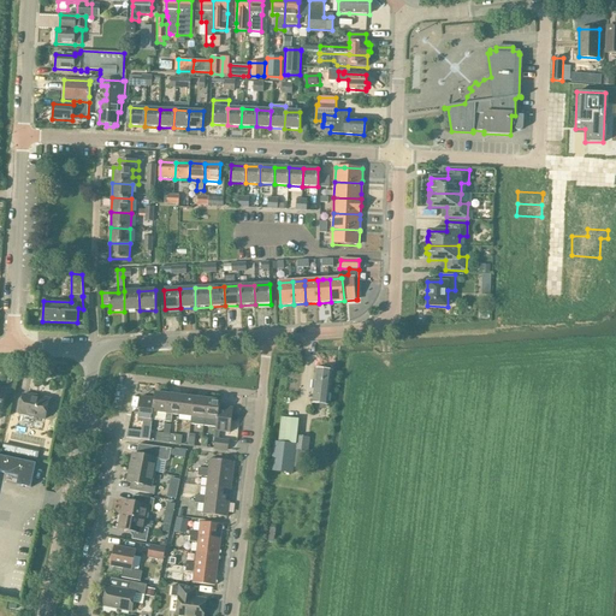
[(138,291),(124,291),(124,312),(140,311),(138,291)]
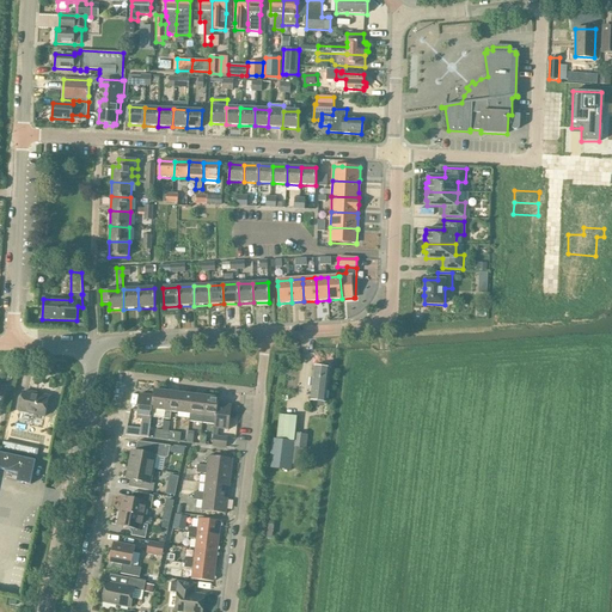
[(326,398),(326,389),(330,368),(316,367),(312,387),(312,396),(326,398)]
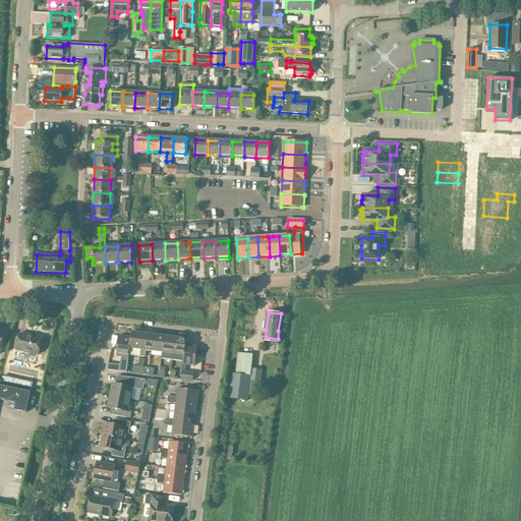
[(129,348),(140,350),(142,334),(131,332),(130,337),(131,337),(129,348)]
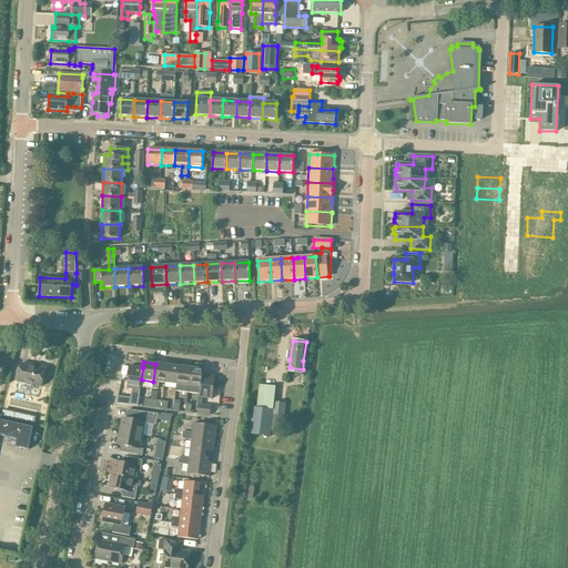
[(48,369),(46,368),(21,364),(18,382),(41,387),(43,377),(47,375),(48,369)]
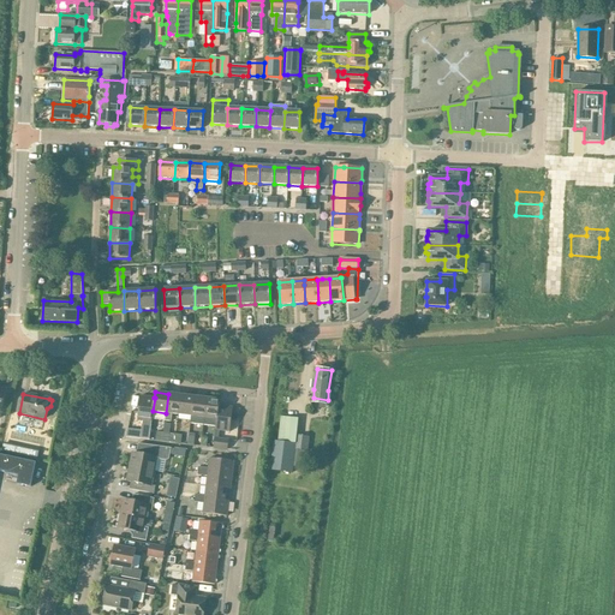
[(173,413),(179,415),(181,395),(168,394),(166,413),(166,422),(172,422),(173,413)]
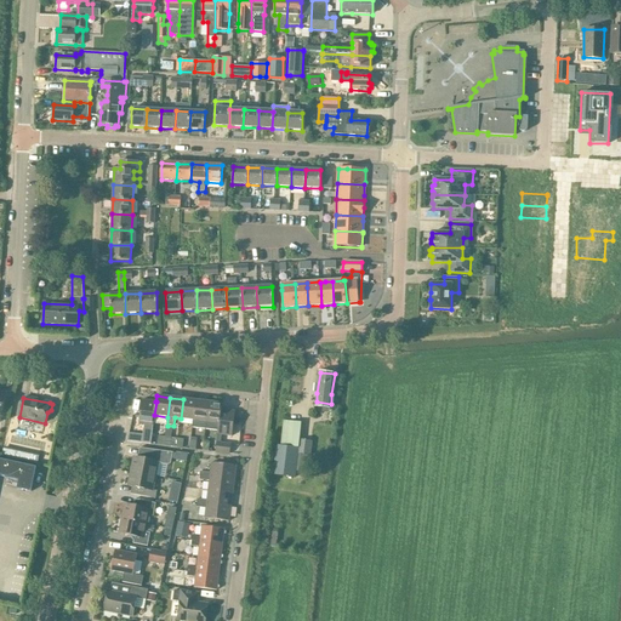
[(197,402),(183,399),(181,419),(193,420),(197,402)]
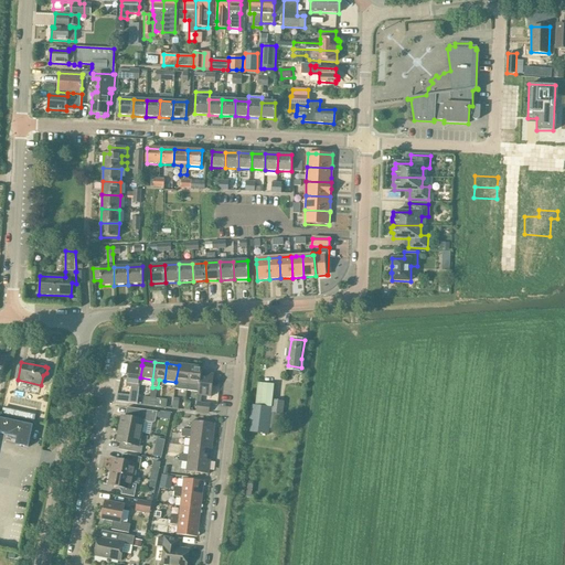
[(139,387),(140,377),(142,365),(141,365),(129,364),(126,386),(131,386),(129,403),(137,404),(140,387),(139,387)]
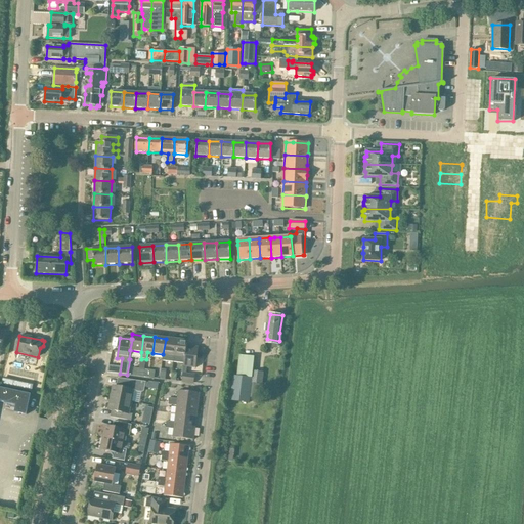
[(163,360),(173,362),(176,340),(166,339),(163,354),(163,360)]
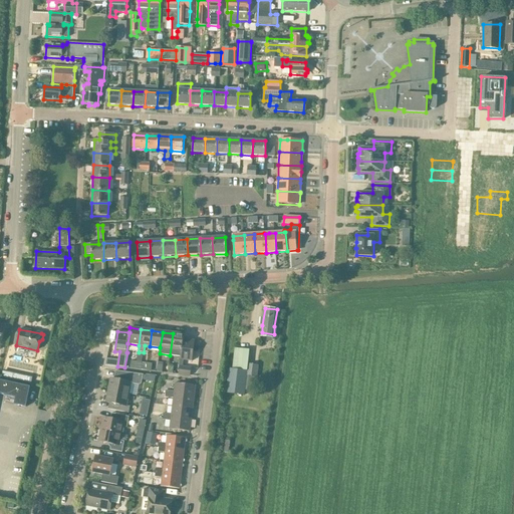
[(181,356),(181,350),(182,350),(183,339),(184,339),(184,334),(173,333),(170,355),(181,356)]
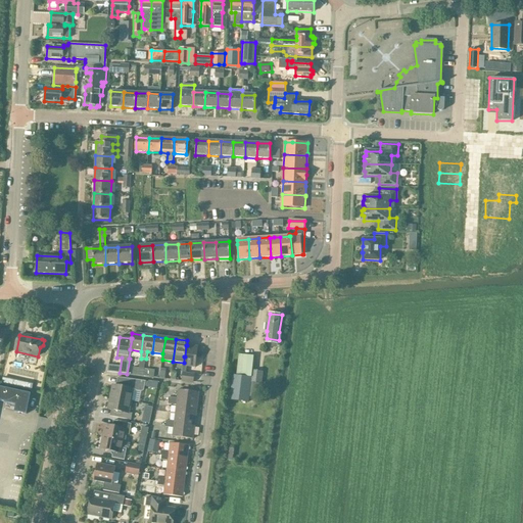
[(184,363),(183,366),(182,373),(186,374),(186,367),(195,368),(198,347),(187,345),(186,345),(185,357),(184,357),(184,363)]
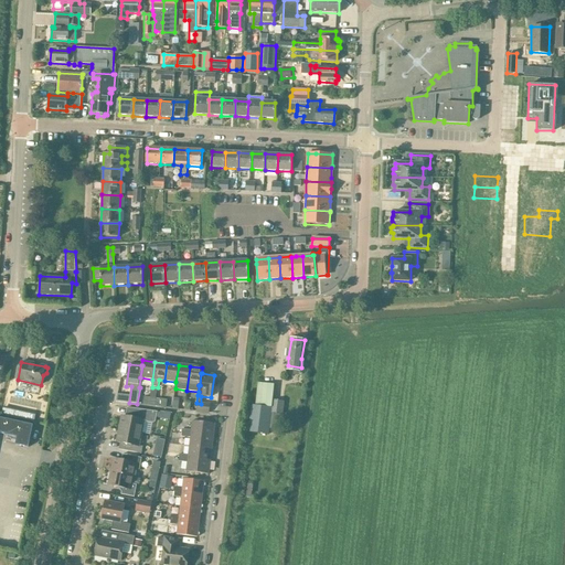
[(248,432),(280,436),(284,402),(273,400),(274,384),(259,383),(256,406),(252,405),(248,432)]
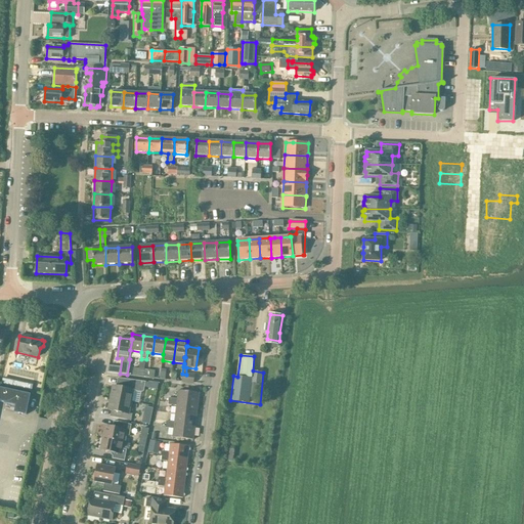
[(182,374),(181,382),(194,384),(194,383),(195,376),(186,375),(182,374)]
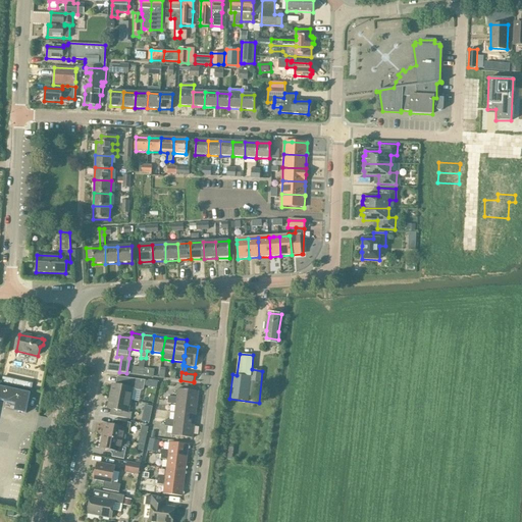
[(131,401),(133,388),(142,390),(144,389),(146,380),(117,376),(116,385),(112,385),(110,397),(131,401)]
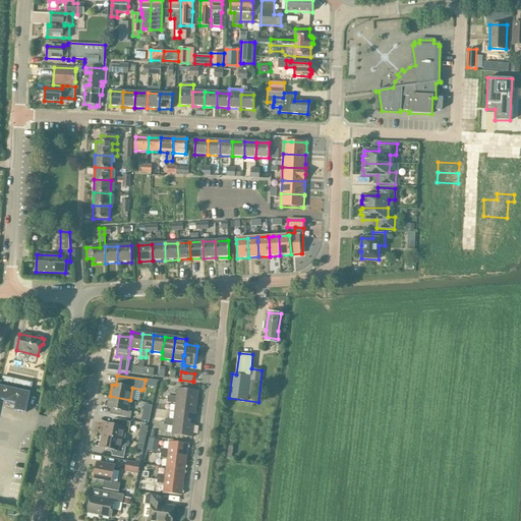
[(0,400),(15,403),(14,410),(26,413),(31,393),(0,386),(0,400)]
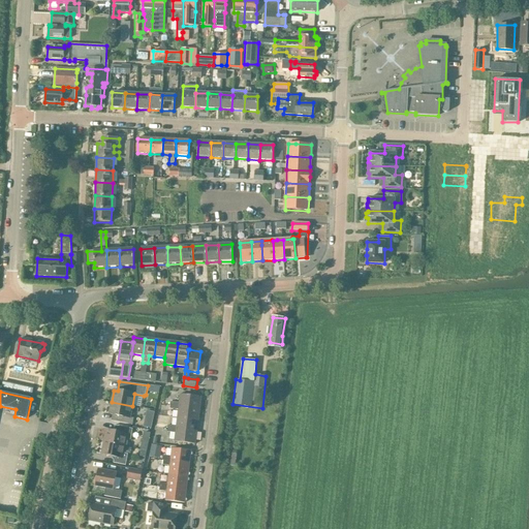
[(201,397),(181,395),(179,403),(172,402),(170,405),(199,409),(201,397)]
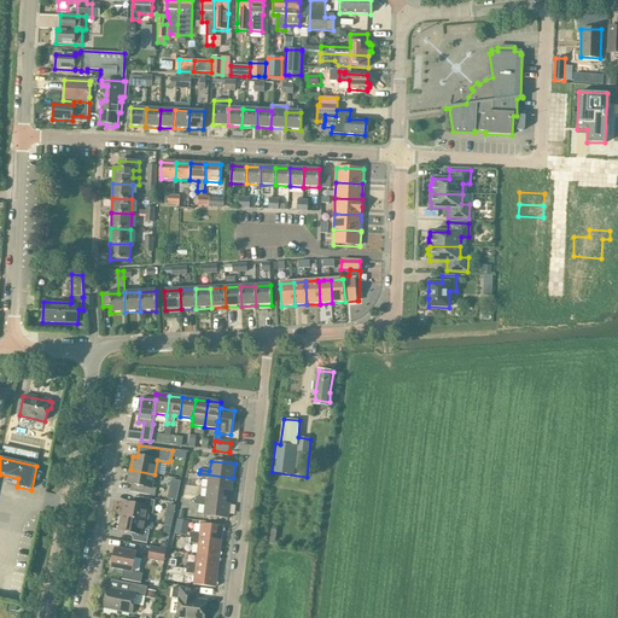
[(128,483),(132,484),(130,491),(155,496),(157,489),(152,488),(155,474),(130,470),(128,483)]
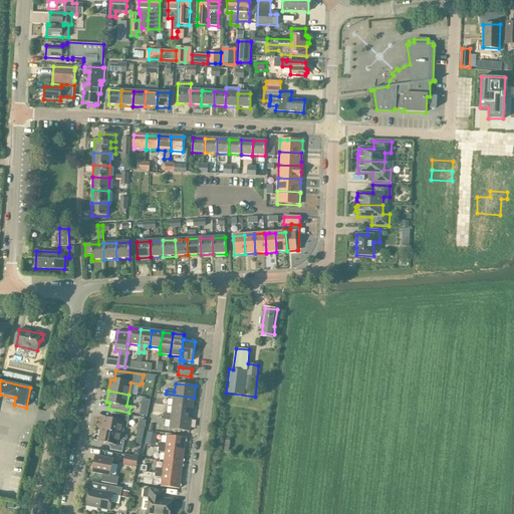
[(194,398),(166,394),(166,397),(174,398),(173,406),(193,409),(194,398)]
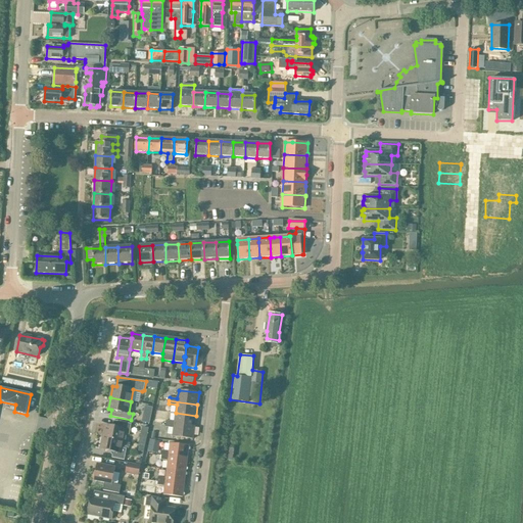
[(152,423),(155,408),(147,406),(144,421),(152,423)]
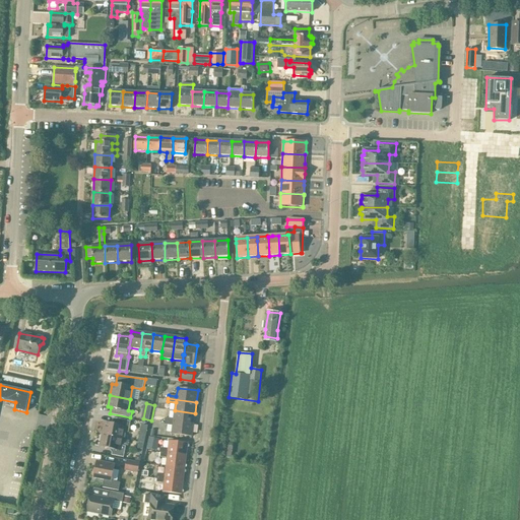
[(175,410),(174,418),(166,418),(165,421),(193,425),(195,413),(175,410)]
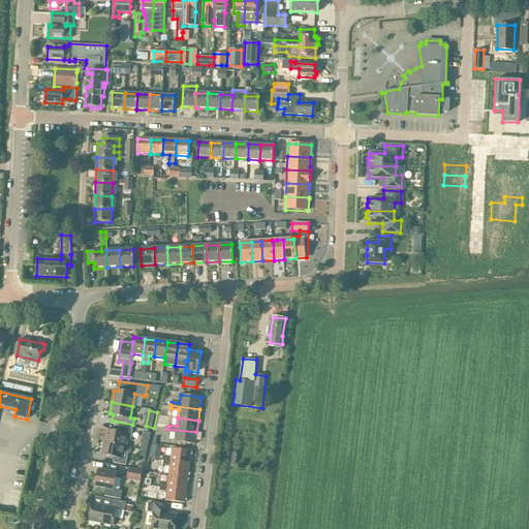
[(125,445),(126,439),(130,440),(132,429),(116,426),(114,432),(106,430),(104,441),(125,445)]
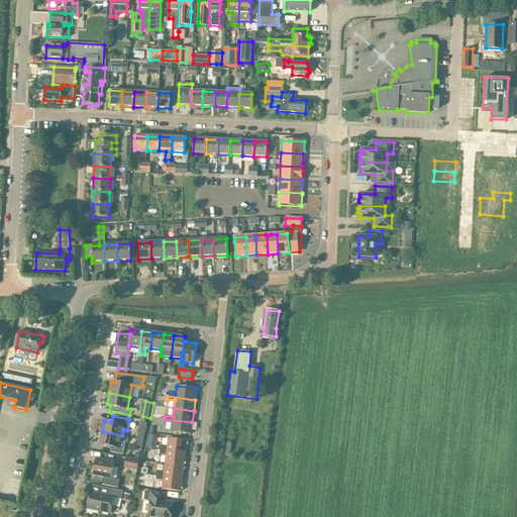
[(192,422),(164,419),(164,422),(172,423),(171,431),(191,434),(192,422)]
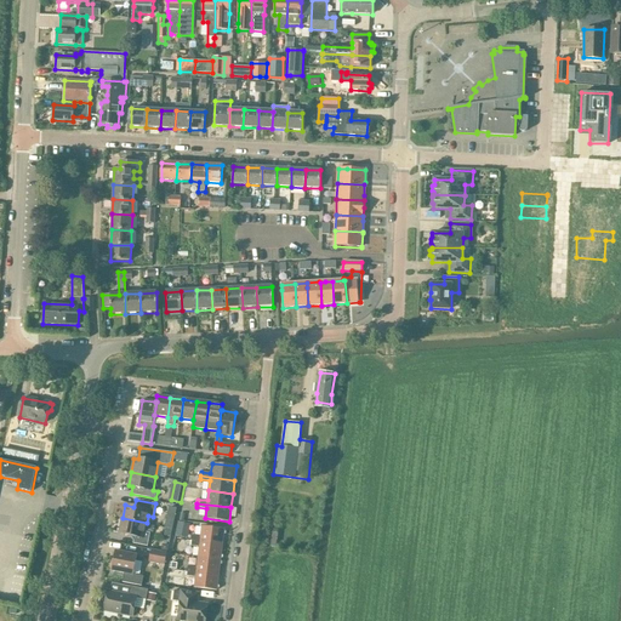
[(146,533),(147,523),(123,518),(119,533),(130,535),(134,541),(134,543),(148,546),(151,533),(146,533)]
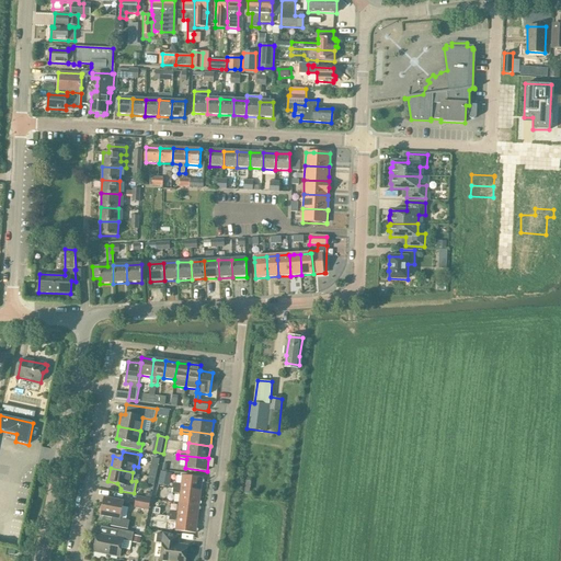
[(173,489),(201,492),(203,478),(182,476),(181,485),(173,484),(173,489)]
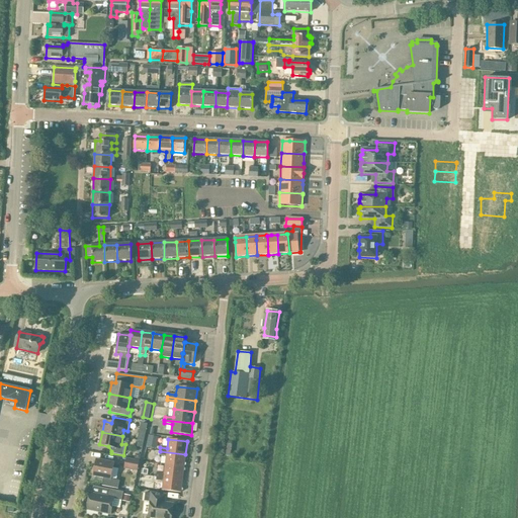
[(165,464),(184,466),(185,454),(160,451),(159,455),(166,456),(165,464)]
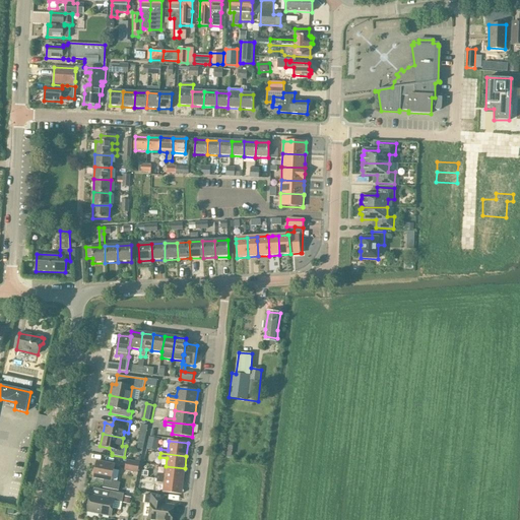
[(125,470),(137,473),(139,463),(127,460),(125,470)]
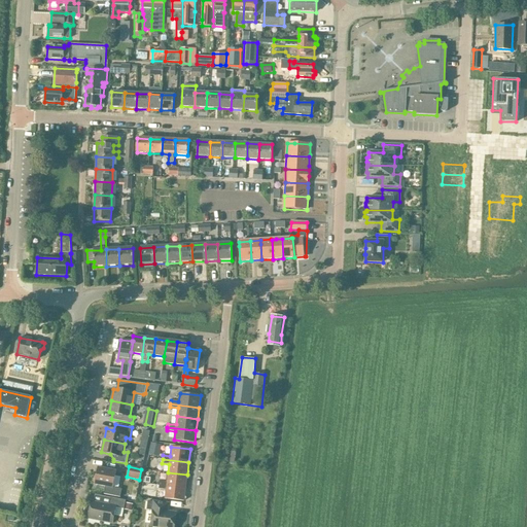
[(98,467),(95,484),(106,487),(104,494),(120,497),(121,490),(113,488),(116,471),(98,467)]
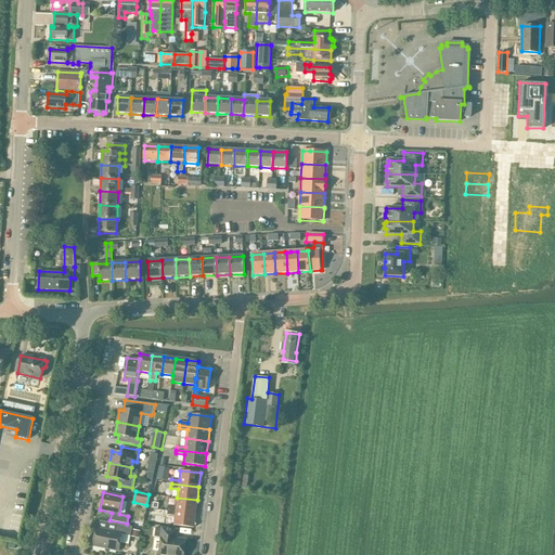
[(168,511),(195,514),(197,500),(177,498),(176,507),(168,506),(168,511)]
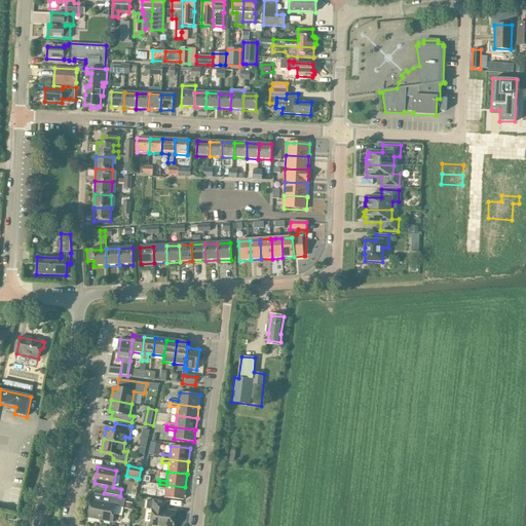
[(158,488),(165,489),(164,497),(184,500),(185,487),(159,484),(158,488)]
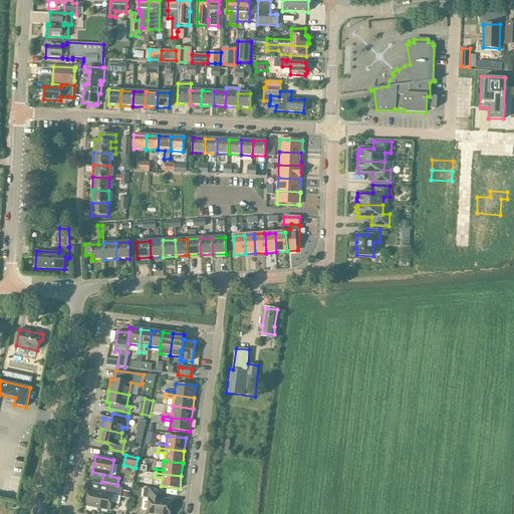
[(109,510),(112,495),(120,497),(122,488),(108,485),(106,493),(89,490),(86,505),(109,510)]
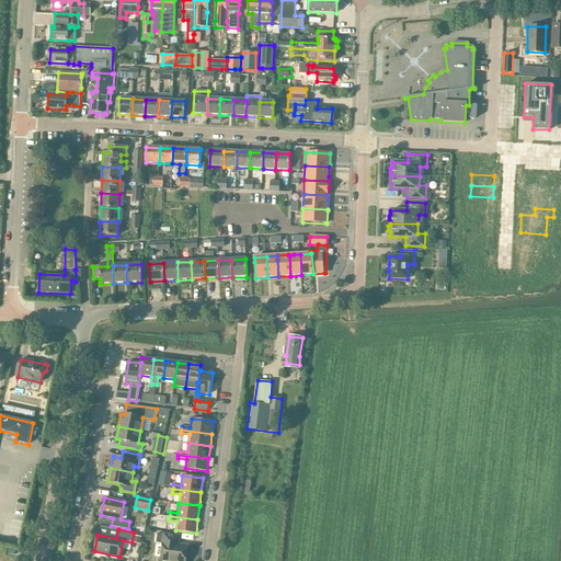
[(179,537),(164,535),(158,534),(157,542),(163,544),(161,560),(167,560),(185,560),(187,547),(178,546),(179,537)]
